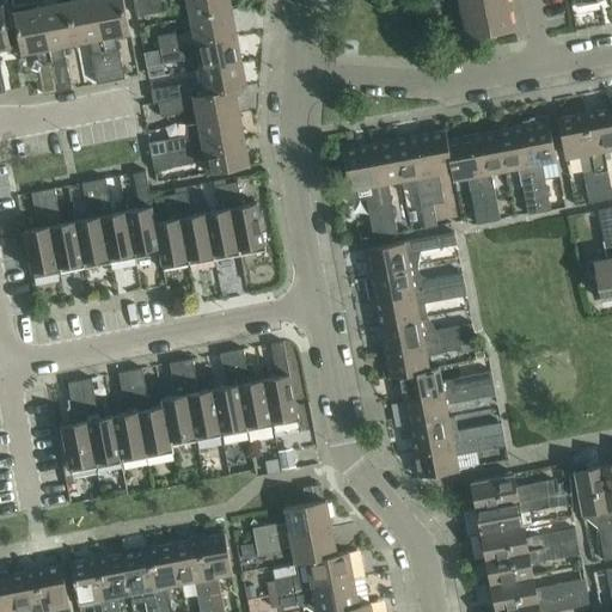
[(96,0),(80,0),(68,2),(77,43),(91,41),(93,55),(92,55),(97,84),(111,81),(96,0)]
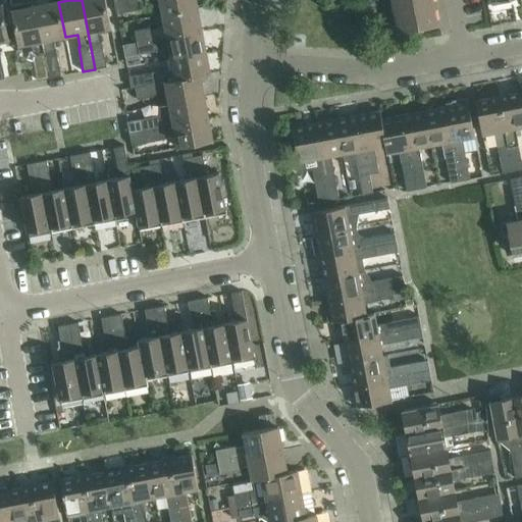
[(105,0),(82,0),(95,69),(107,67),(102,43),(101,43),(98,31),(111,28),(105,0)]
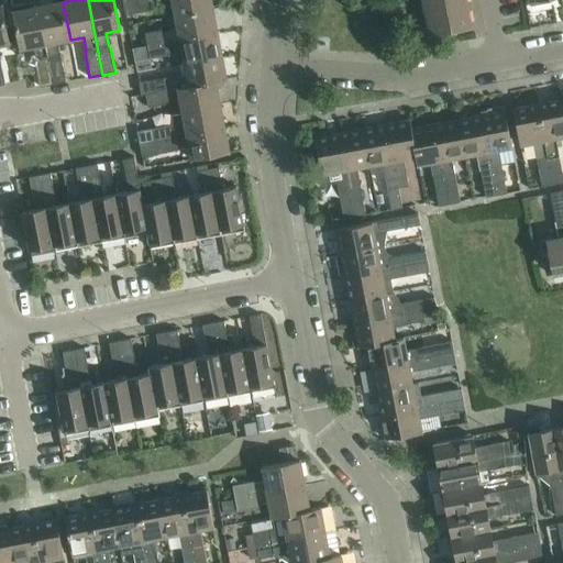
[(211,0),(135,0),(124,2),(127,15),(142,12),(159,9),(158,8),(174,4),(176,17),(213,10),(211,0)]
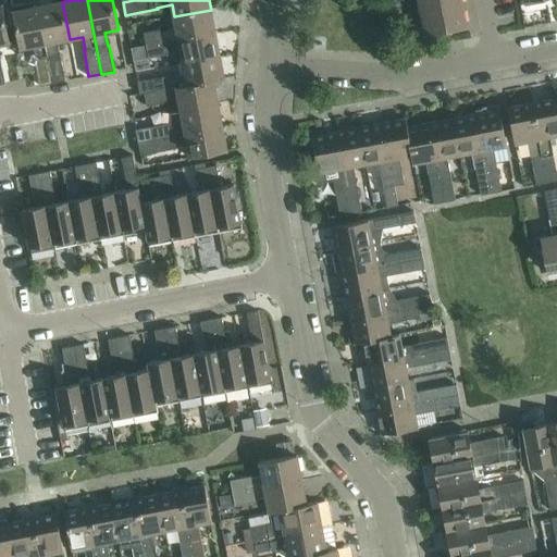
[(419,0),(422,15),(424,14),(428,34),(467,26),(461,0),(419,0)]
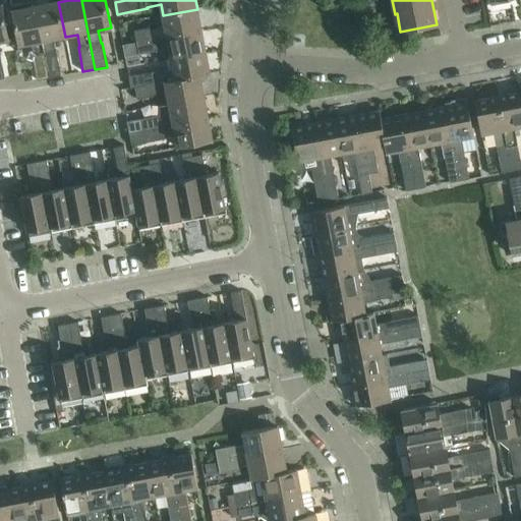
[(35,1),(12,6),(13,10),(12,11),(19,46),(32,44),(34,55),(33,56),(38,80),(49,78),(36,6),(35,1)]
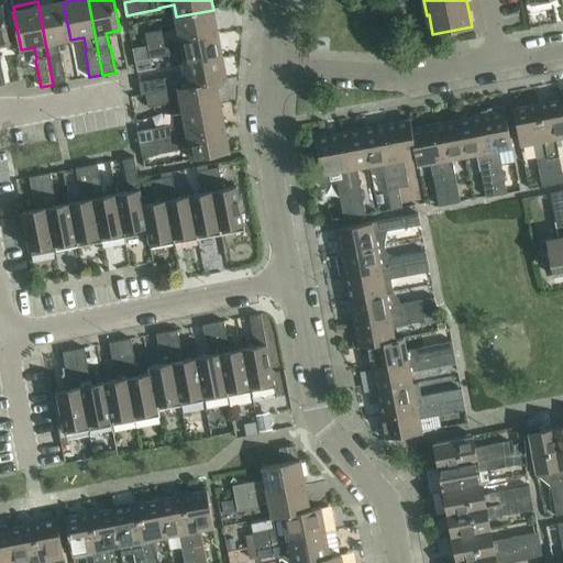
[(39,7),(53,85),(66,83),(61,55),(59,56),(57,43),(70,40),(63,2),(39,7)]
